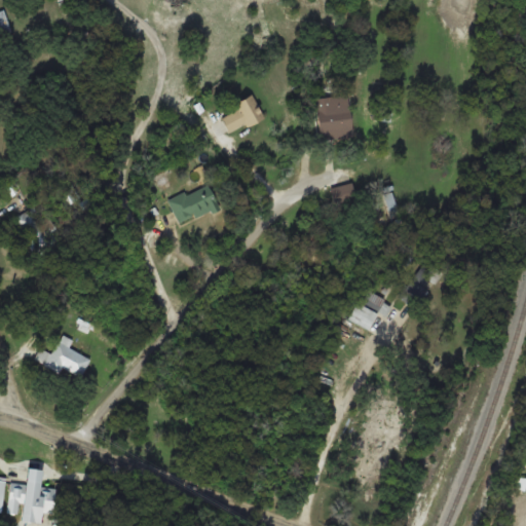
[(0,35),(11,32),(4,9),(0,10),(0,35)]
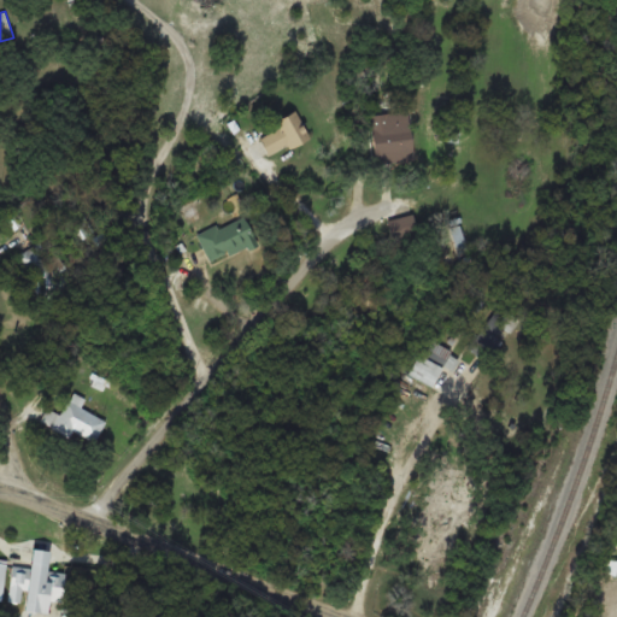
[(278,129),(259,137),(268,156),(309,136),(295,109),(274,119),(278,129)]
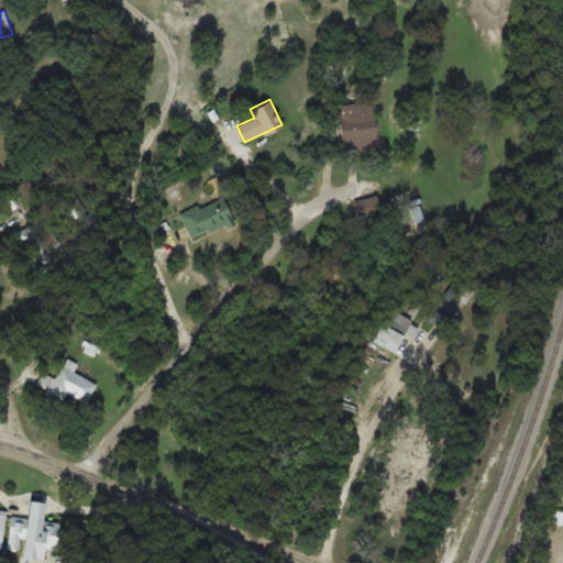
[(340,103),(342,146),(375,144),(373,101),(340,103)]
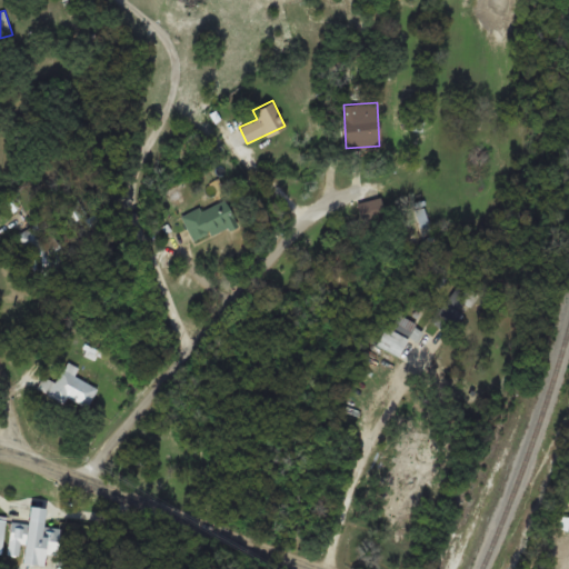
[(61,205),(73,222),(89,212),(77,195),(61,205)]
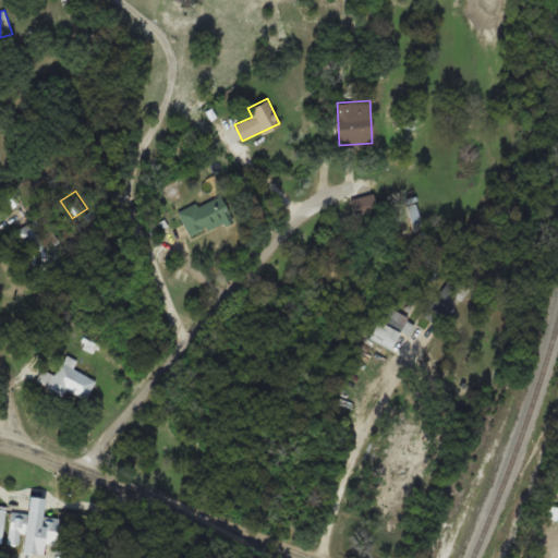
[(216,194),(176,213),(187,239),(228,220),(216,194)]
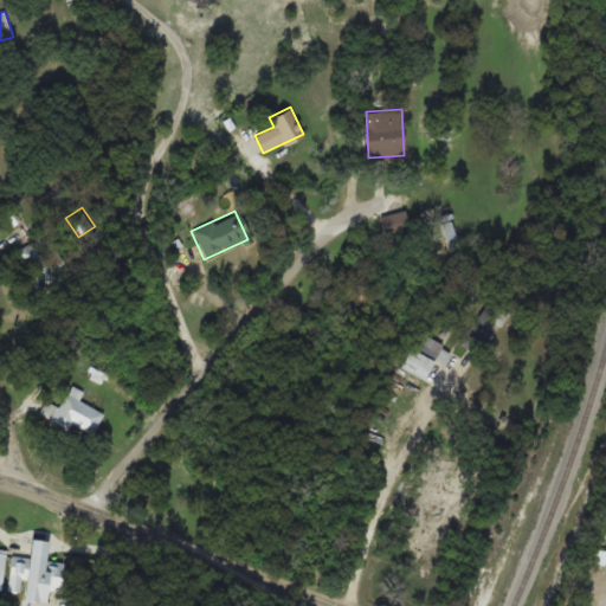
[(44,295),(69,282),(60,265),(64,263),(53,242),(46,245),(42,237),(20,249),(44,295)]
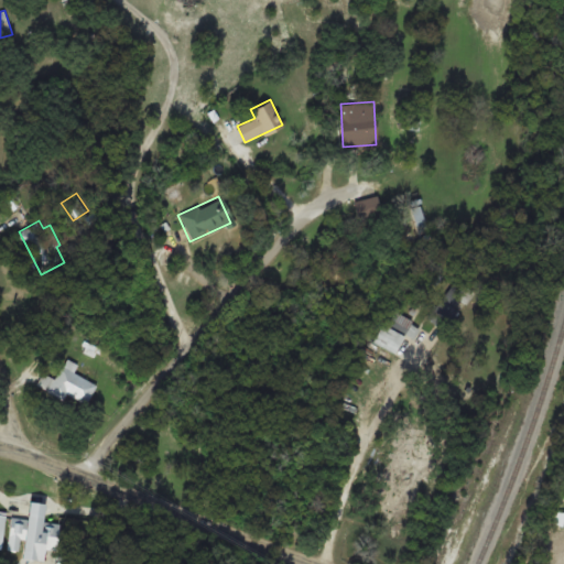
[(396,354),(413,321),(391,308),(373,342),(396,354)]
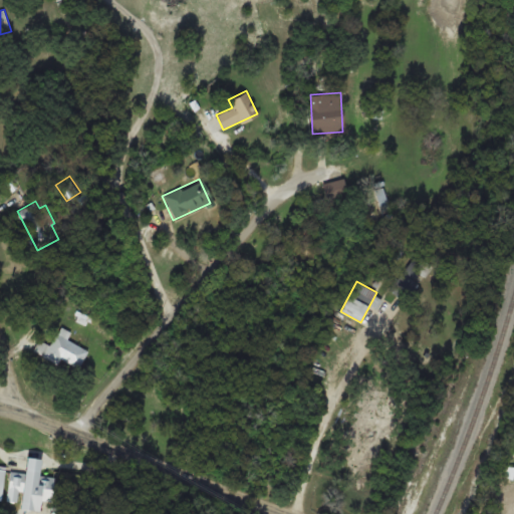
[(40,339),(35,349),(78,371),(89,350),(74,342),(78,334),(62,326),(52,345),(40,339)]
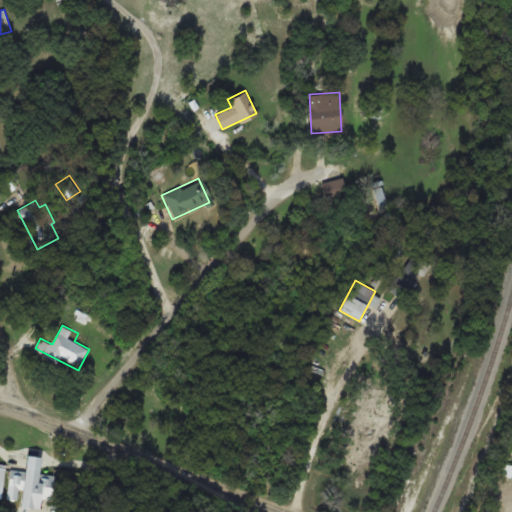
[(52,495),(56,473),(11,467),(8,488),(52,495)]
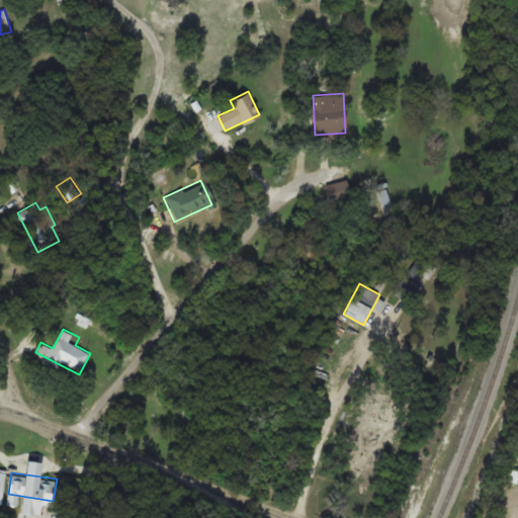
[(493,517),(507,517),(509,512),(496,508),(493,517)]
